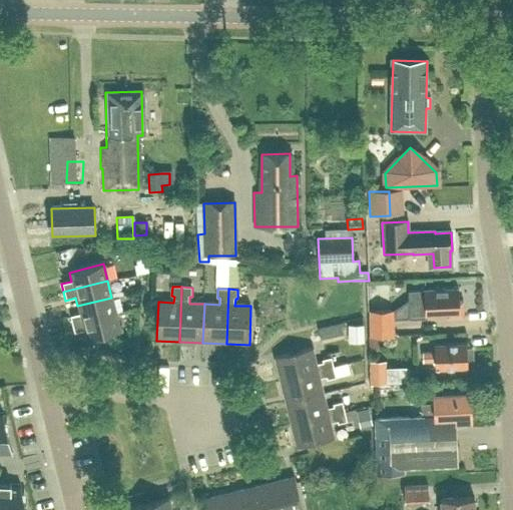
[(424,292),(424,293),(409,293),(410,321),(427,320),(427,316),(448,315),(449,320),(465,319),(464,303),(458,303),(458,290),(424,292)]
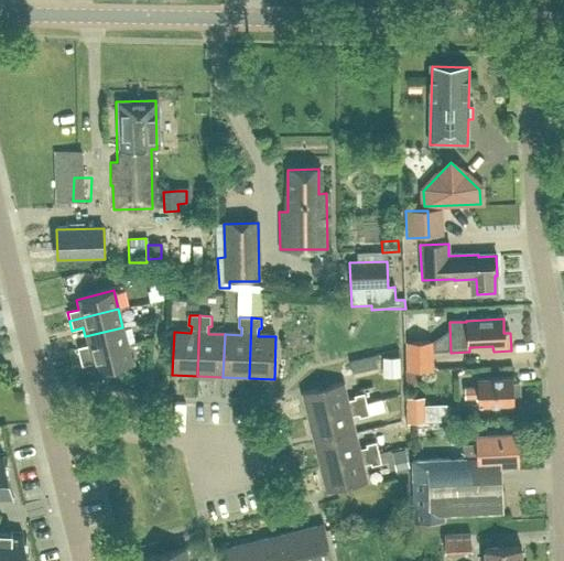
[(78,357),(127,345),(122,327),(85,336),(87,344),(76,347),(78,357)]
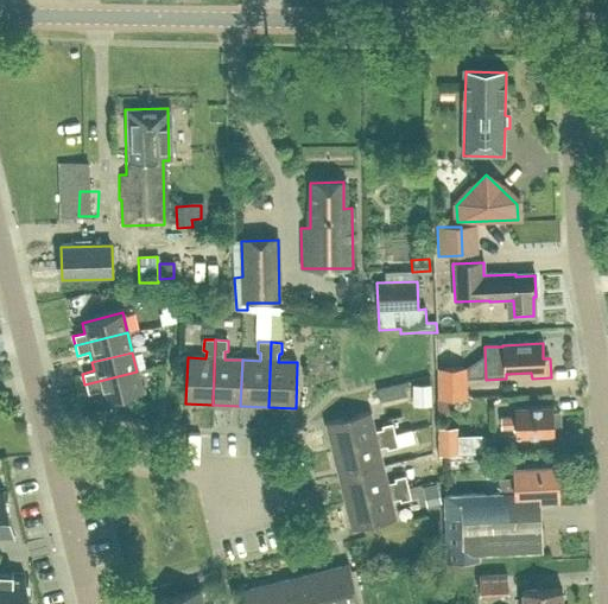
[(437,399),(463,398),(463,369),(436,370),(437,399)]
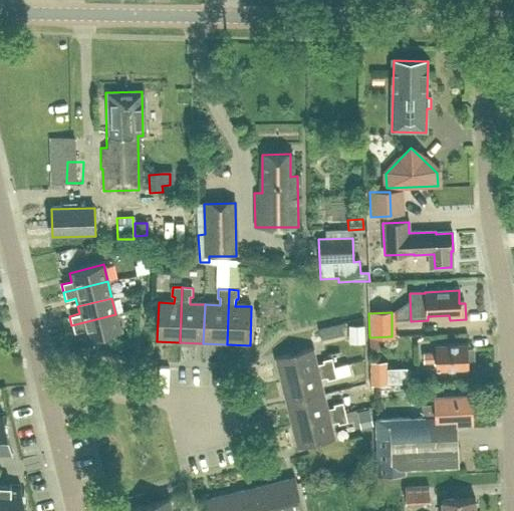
[(115,314),(71,325),(73,333),(83,331),(85,340),(120,331),(115,314)]
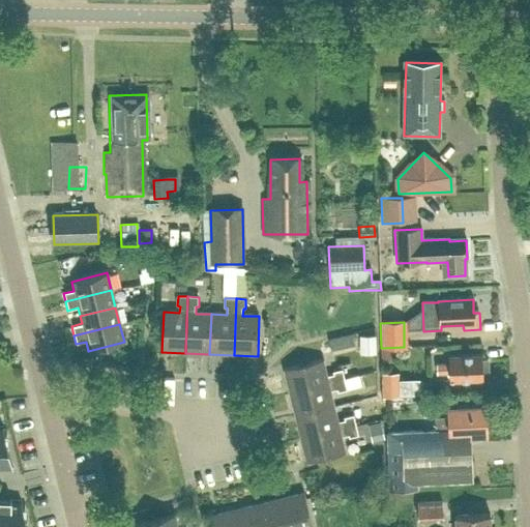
[(482,361),(481,355),(448,356),(448,366),(436,366),(437,375),(448,374),(449,382),(482,380),(482,374),(489,374),(489,361),(482,361)]
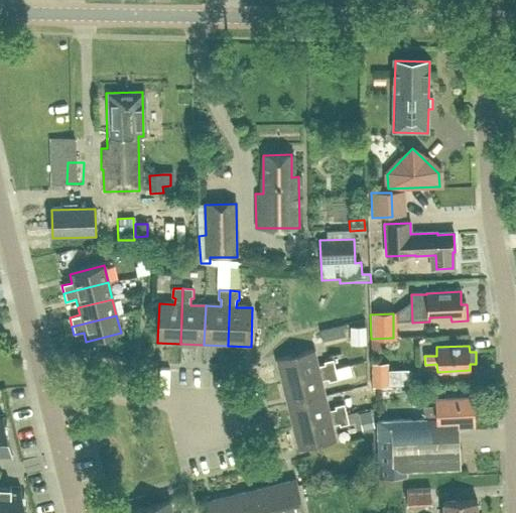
[(280,382),(335,369),(332,360),(323,362),(324,364),(316,366),(312,351),(275,360),(280,382)]
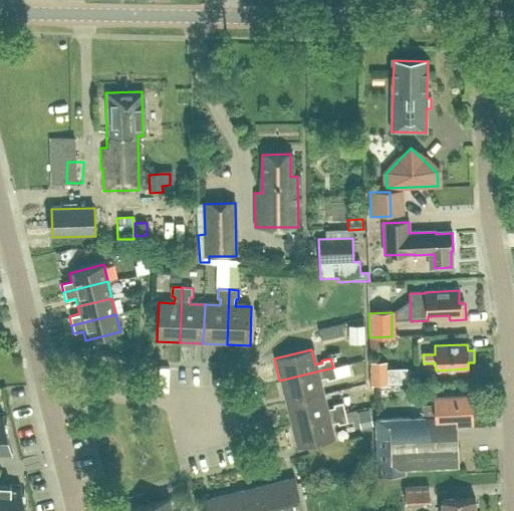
[(371,363),(371,386),(386,386),(386,363),(371,363)]
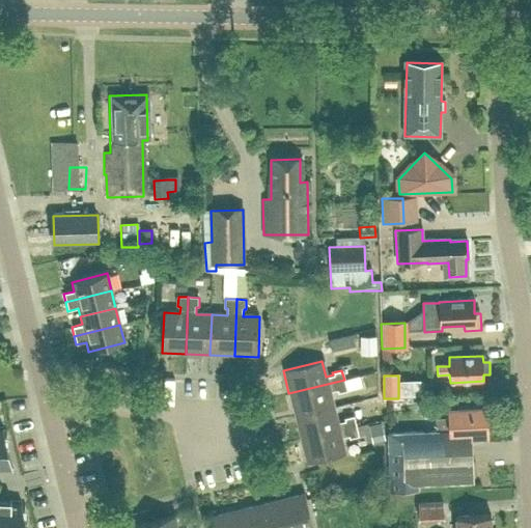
[(346,391),(344,380),(288,393),(294,417),(333,408),(330,392),(336,390),(337,393),(346,391)]
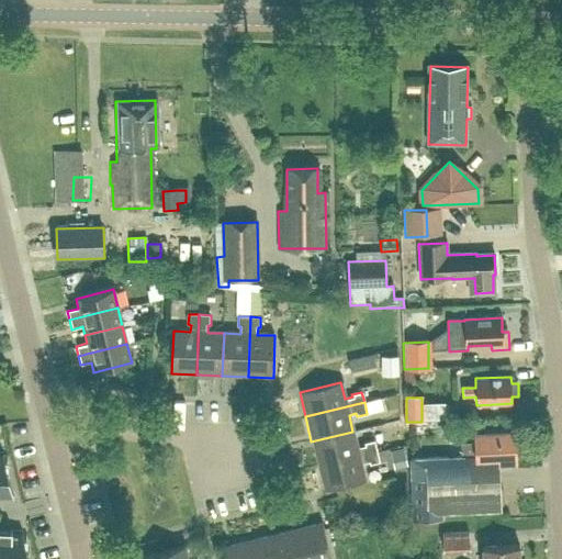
[(317,466),(375,451),(373,440),(363,443),(363,446),(357,447),(352,432),(311,442),(317,466)]
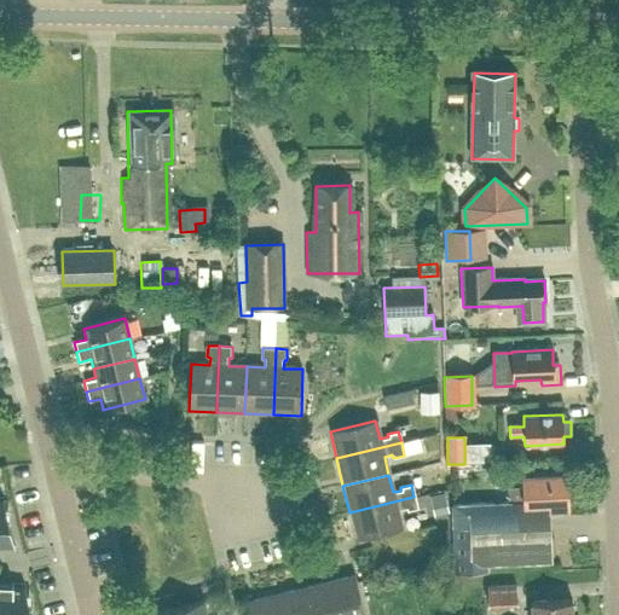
[(509,489),(509,504),(452,506),(456,575),(492,573),(491,566),(551,563),(549,509),(567,509),(566,476),(524,479),(524,489),(509,489)]
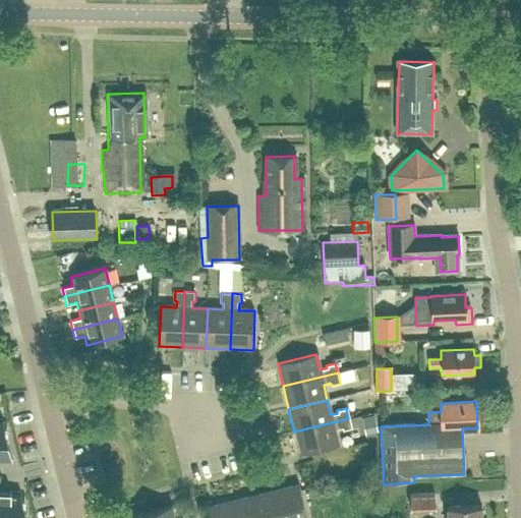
[(348,418),(294,432),(299,455),(338,445),(335,429),(341,427),(342,430),(351,428),(348,418)]
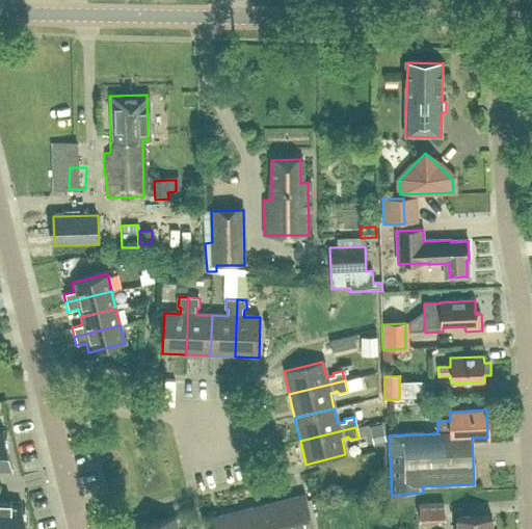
[(3,430),(0,429),(0,471),(12,471),(3,430)]
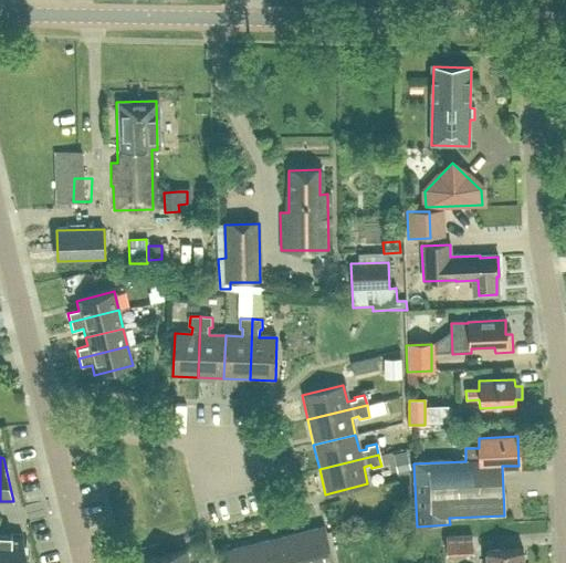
[(333,562),(325,527),(300,533),(306,562),(333,562)]
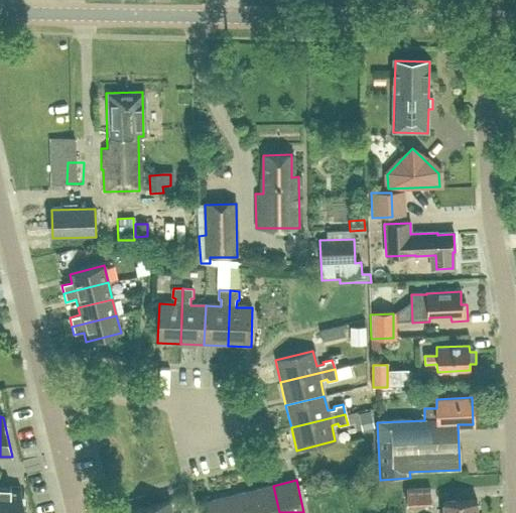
[(279,512),(273,486),(251,491),(255,512),(279,512)]
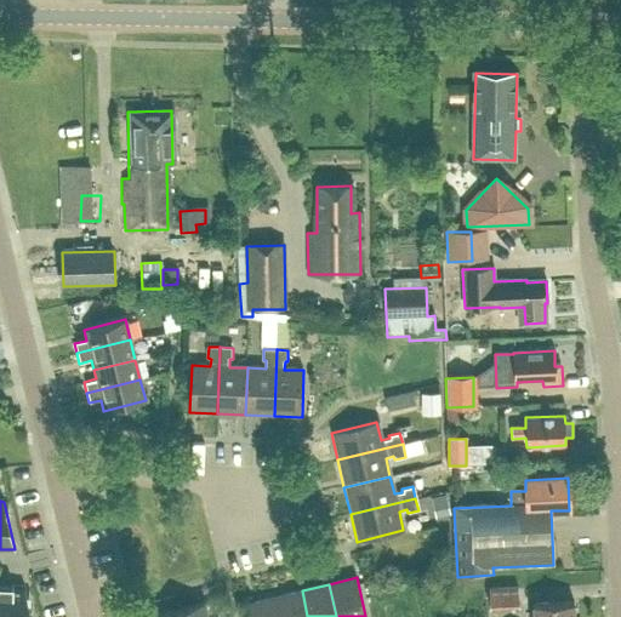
[(29,616),(23,588),(0,587),(0,616),(29,616)]
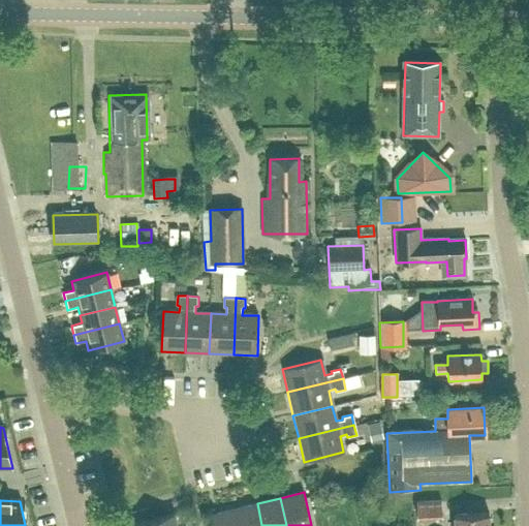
[(415,518),(440,517),(440,501),(415,502),(415,518)]
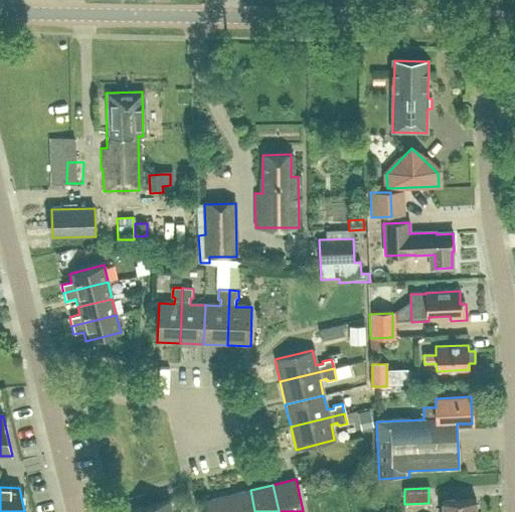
[(254,511),(250,490),(227,496),(231,511),(254,511)]
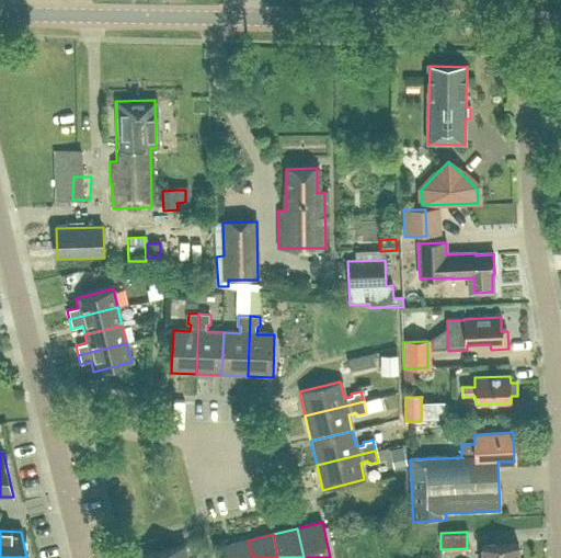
[(252,557),(248,541),(224,546),(226,557),(252,557)]
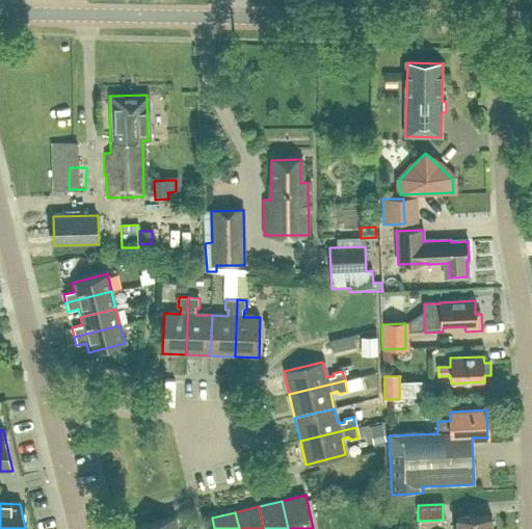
[(490,528),(490,517),(454,519),(454,528),(490,528)]
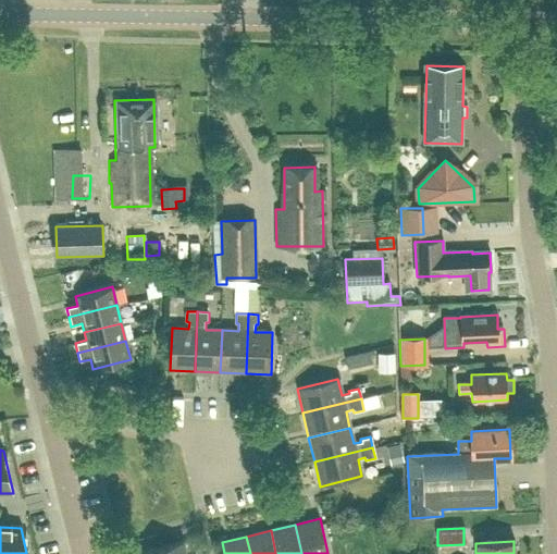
[(184,553),(182,542),(159,546),(160,553),(184,553)]
